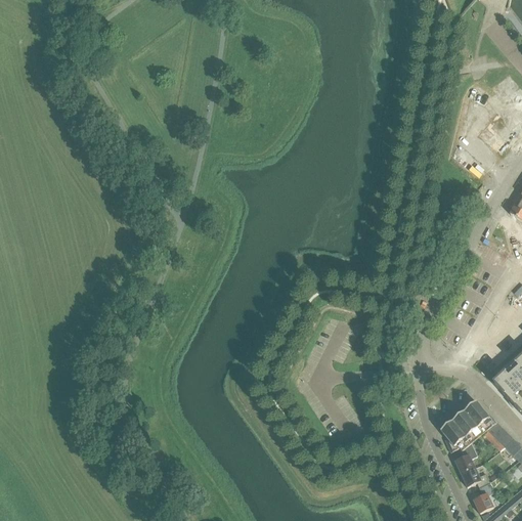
[(471,0),(468,4),(459,13),(461,14),(475,0),(471,0)]
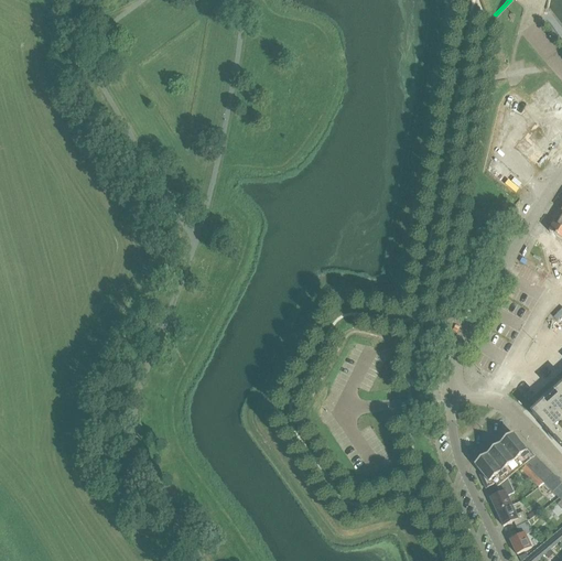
[(539,235),(522,259),(560,282),(561,284),(561,251),(553,247),(557,243),(561,246),(561,238),(561,236),(561,209),(557,206),(542,228),(541,228),(542,229),(539,234),(538,234),(539,235)]
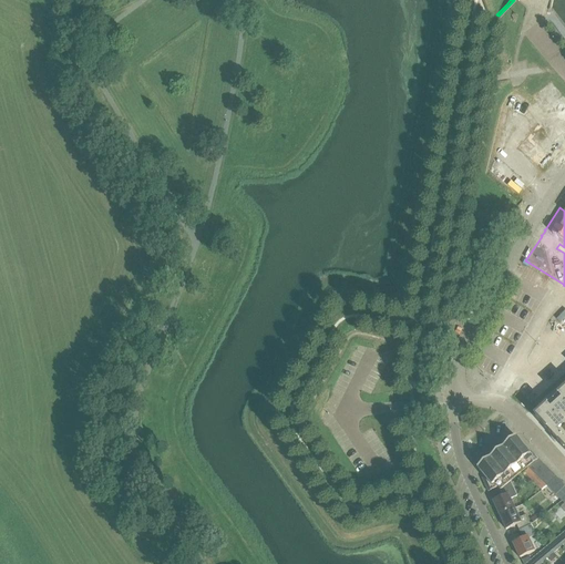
[(564,383),(533,413),(564,449),(564,383)]
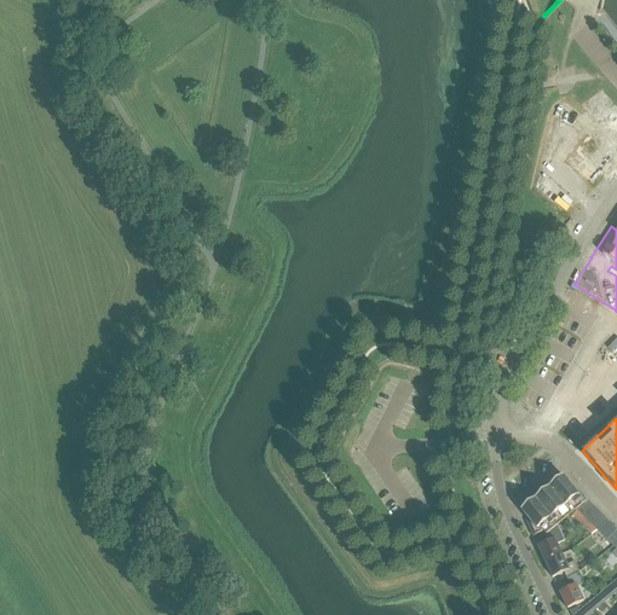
[(561,474),(548,485),(551,486),(549,487),(566,508),(571,503),(571,502),(580,494),(576,492),(561,474)]
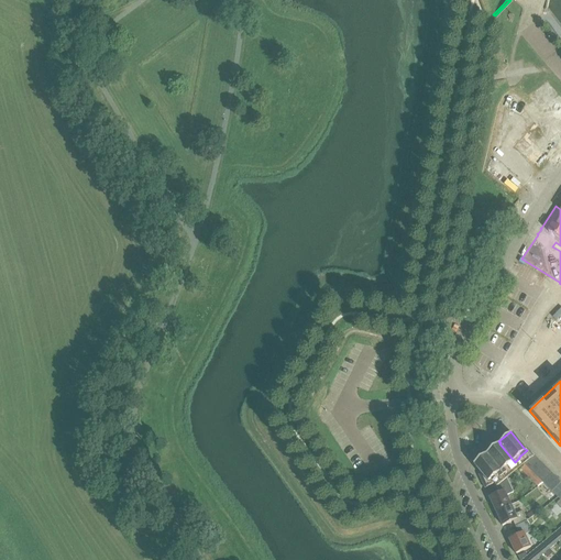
[(498,441),(485,452),(502,472),(515,462),(499,443),(501,442),(498,441)]
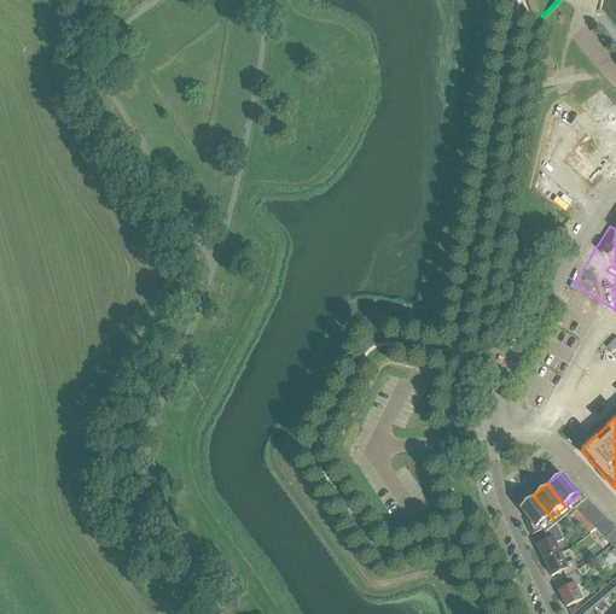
[(577,489),(575,491),(579,493),(570,501),(570,502),(574,506),(585,497),(577,489)]
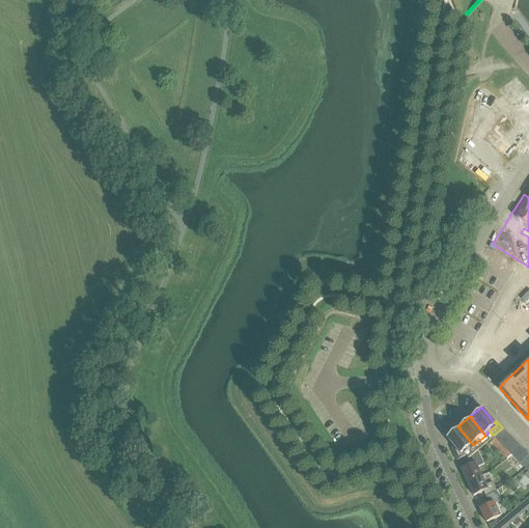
[(473,445),(457,426),(445,436),(452,444),(455,448),(458,451),(462,455),(473,445)]
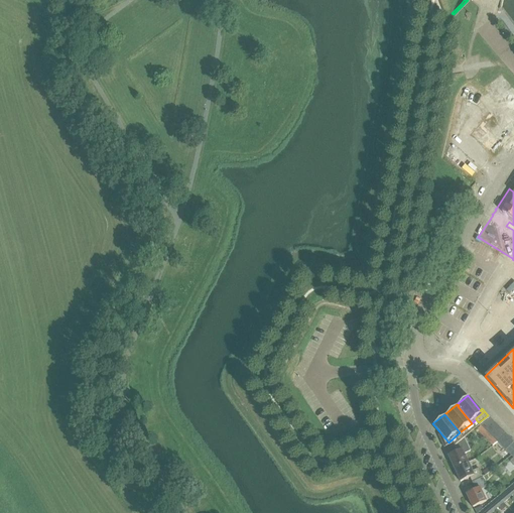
[(488,415),(479,422),(484,427),(492,419),(488,415)]
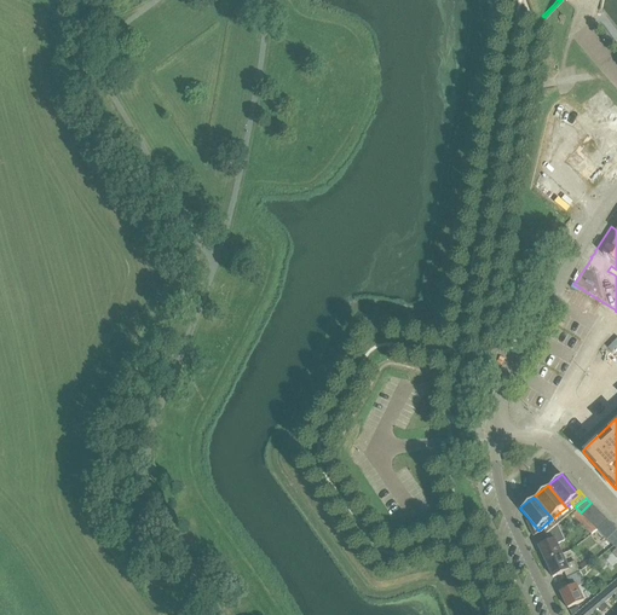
[(595,508),(590,503),(581,512),(586,517),(595,508)]
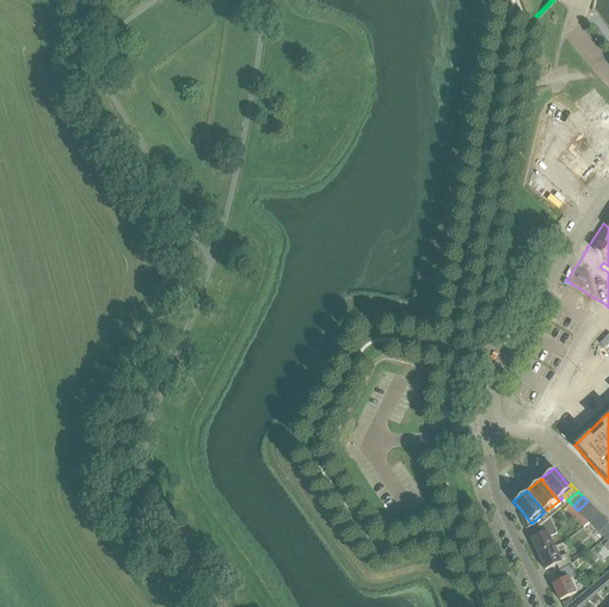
[(573,506),(567,500),(561,505),(582,525),(588,520),(583,515),(578,511),(573,506)]
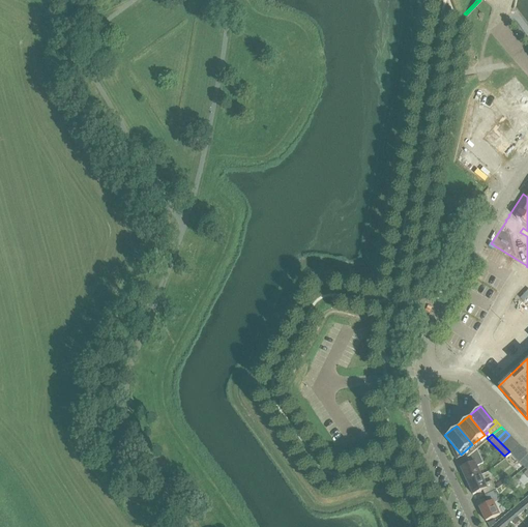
[(509,435),(501,443),(505,447),(514,439),(509,435)]
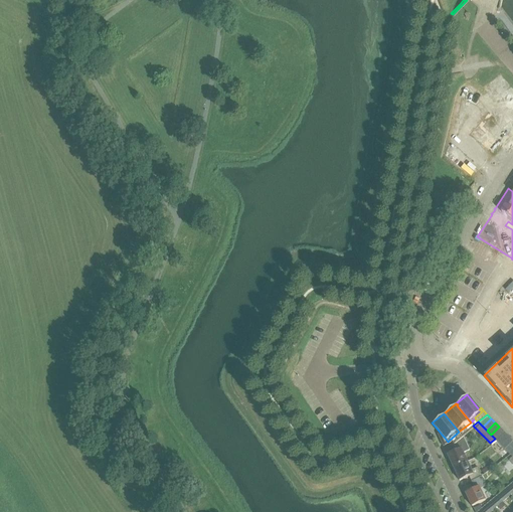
[(499,427),(491,435),(495,439),(495,440),(504,431),(499,427)]
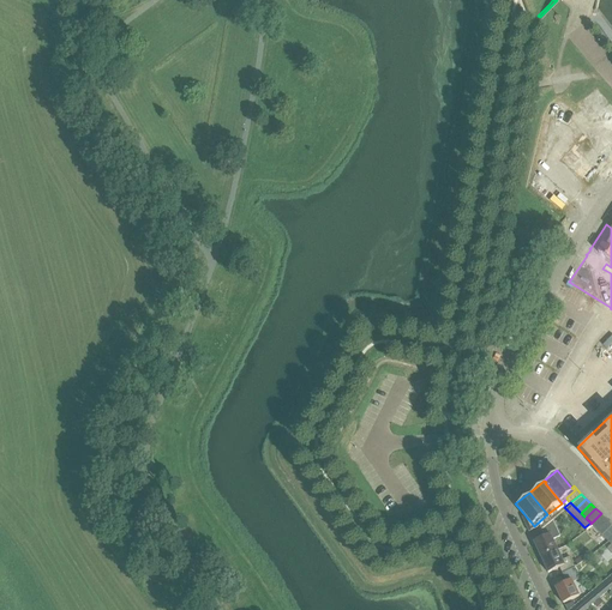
[(606,518),(601,513),(591,524),(595,527),(606,518)]
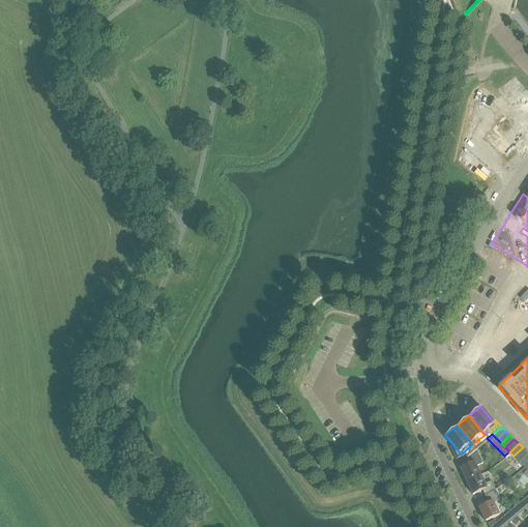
[(465,479),(479,473),(475,464),(481,461),(475,447),(466,456),(468,462),(459,466),(465,479)]
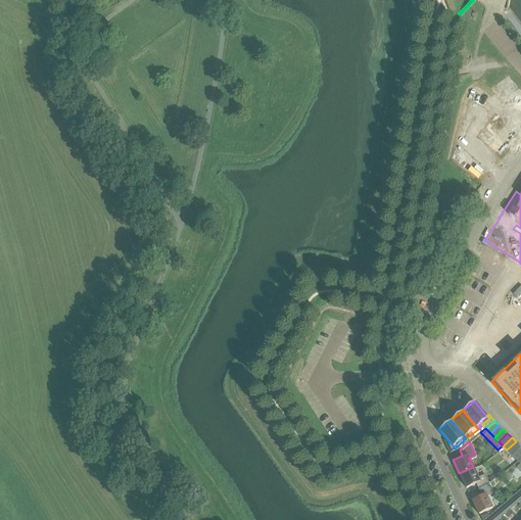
[(520,445),(516,441),(507,450),(511,455),(520,445)]
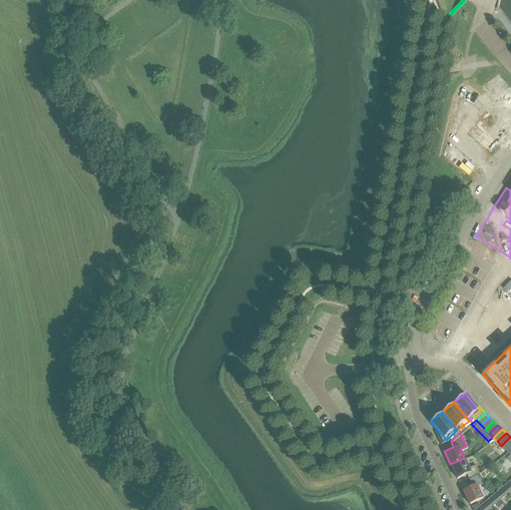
[(510,443),(510,438),(510,437),(501,446),(505,450),(510,443)]
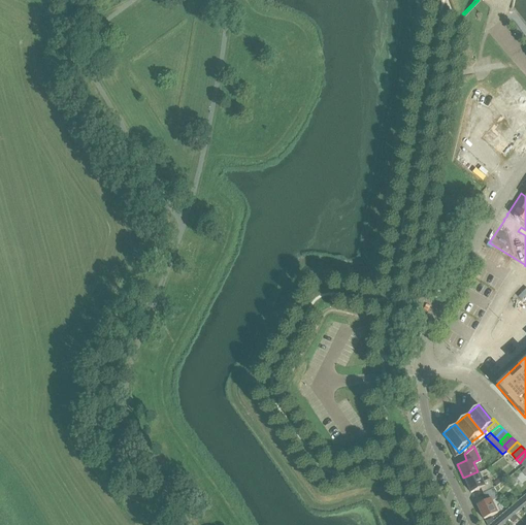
[(482,480),(478,471),(463,478),(469,490),(479,486),(482,491),(492,486),(488,477),(482,480)]
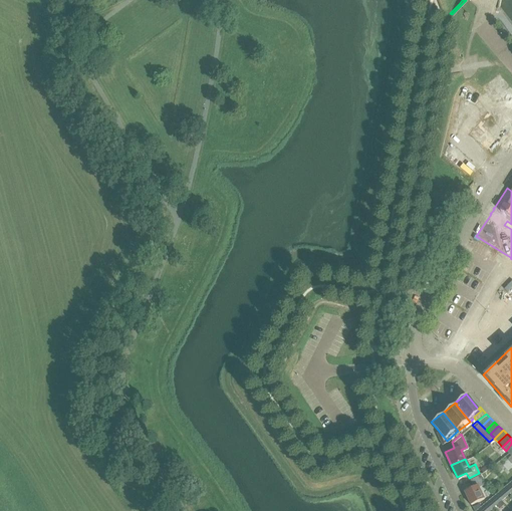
[(479,473),(469,478),(471,483),(469,484),(470,487),(463,490),(469,503),(483,497),(477,485),(484,483),(479,473)]
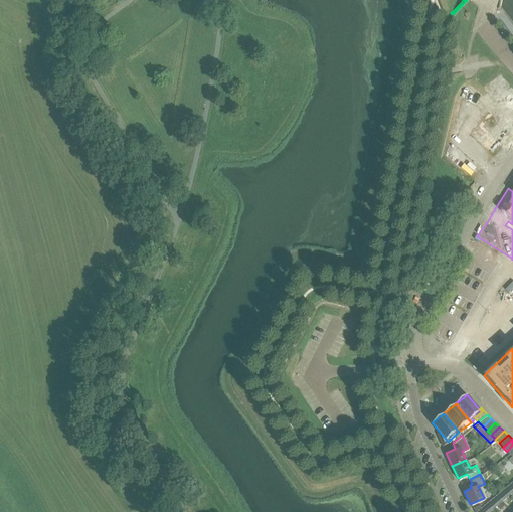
[(507,488),(498,496),(501,500),(510,492),(507,488)]
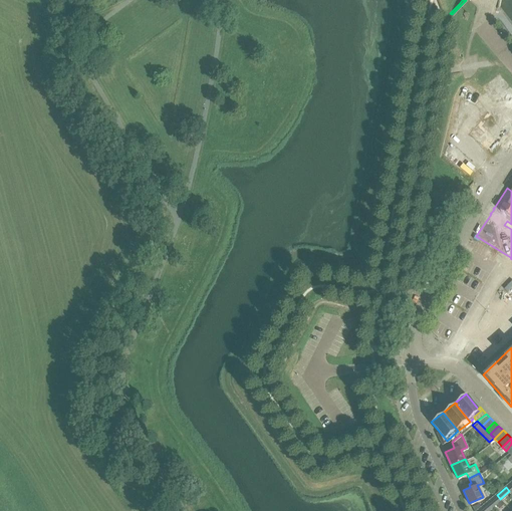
[(497,495),(487,503),(490,507),(494,503),(497,507),(502,502),(500,499),(497,495)]
